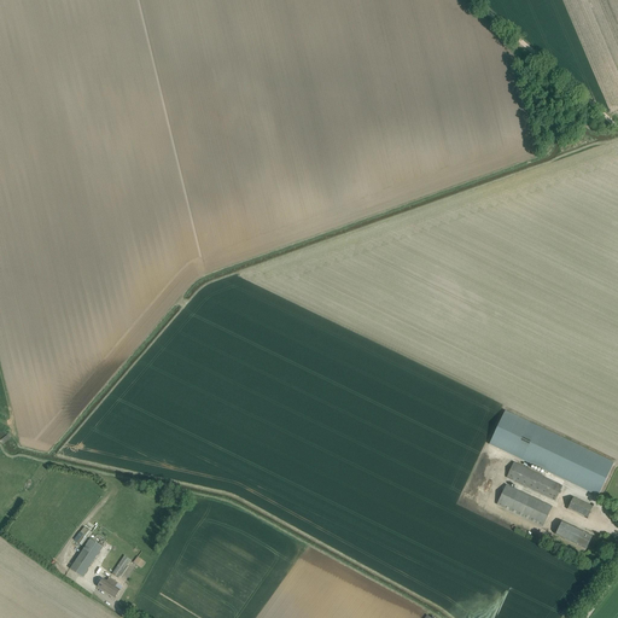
[(507,406),(491,439),(600,490),(616,456),(507,406)]
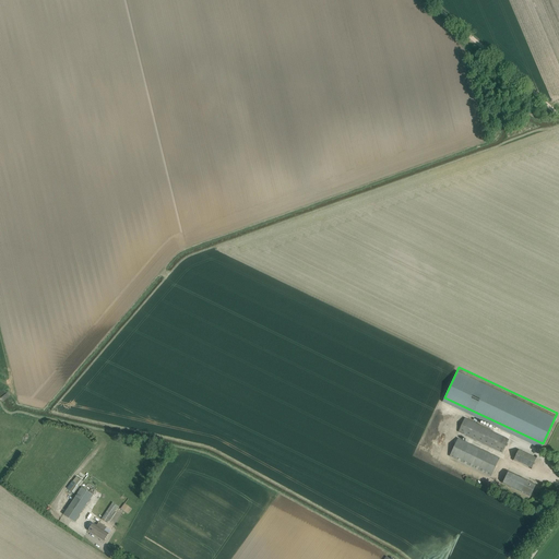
[(459,432),(502,453),(509,439),(465,418),(459,432)]
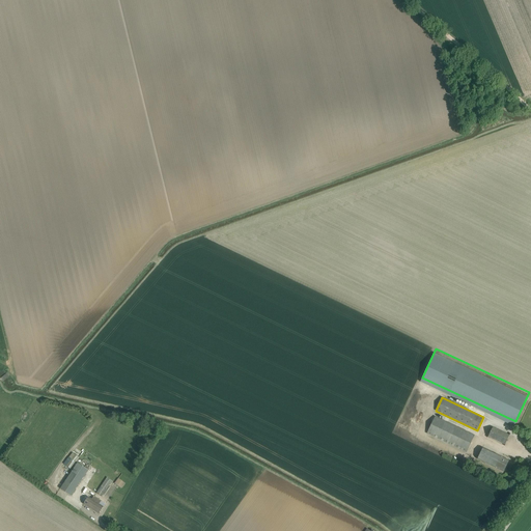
[(467,452),(475,436),(436,416),(427,434),(467,452)]
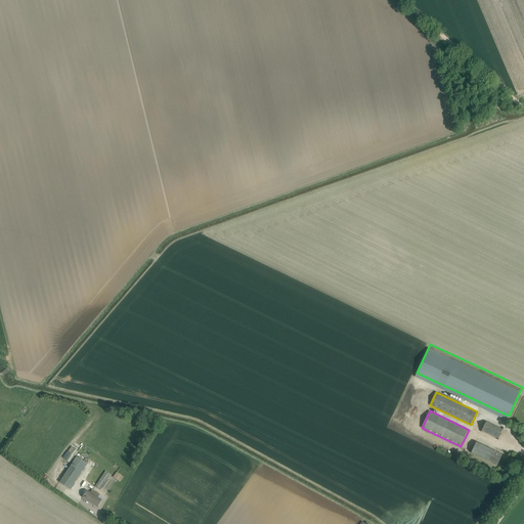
[(505,425),(488,418),(482,431),(497,438),(505,425)]
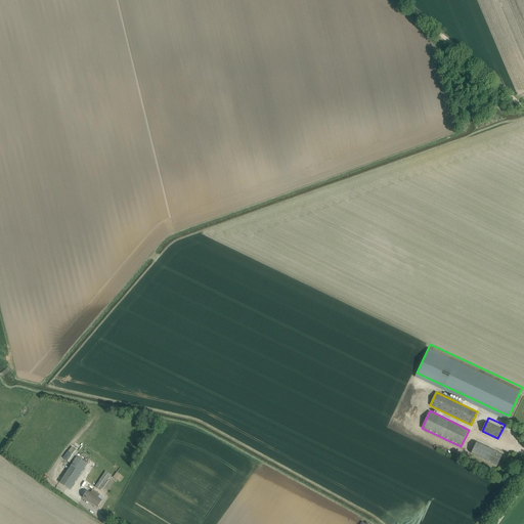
[(503,454),(477,442),(471,453),(496,466),(503,454)]
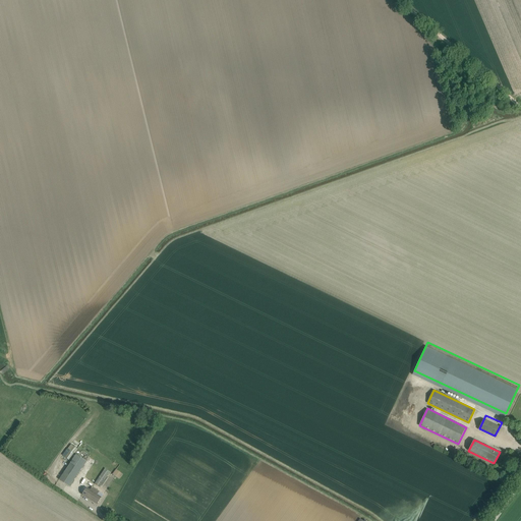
[(70,450),(65,457),(69,460),(77,449),(71,445),(68,449),(70,450)]
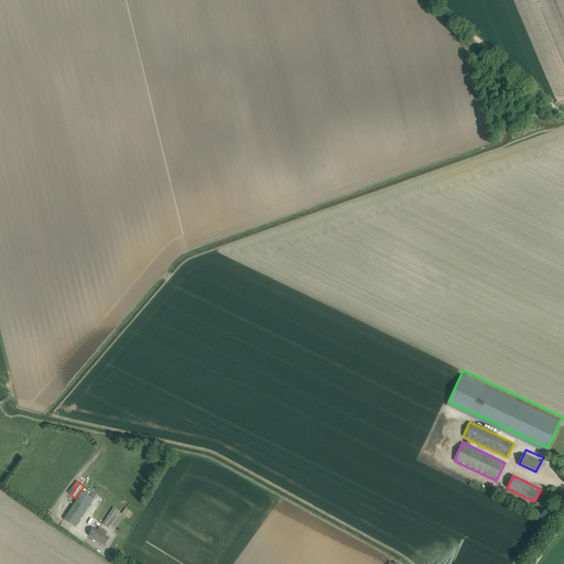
[(65,520),(75,527),(94,499),(84,492),(65,520)]
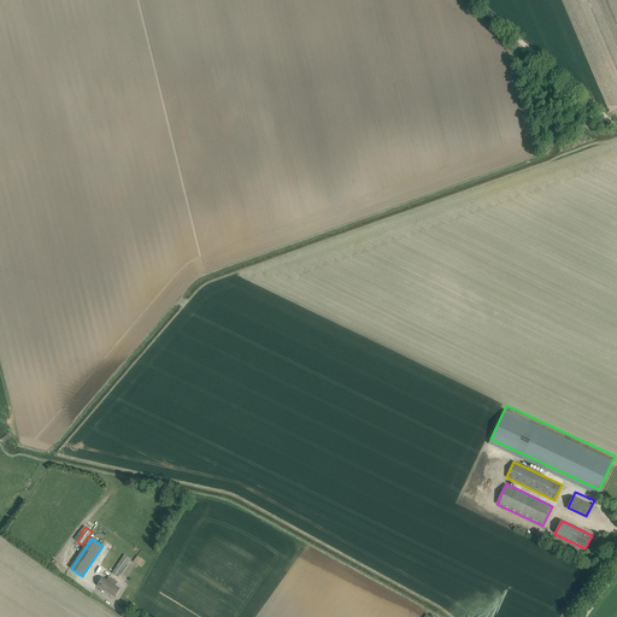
[(130,559),(124,554),(112,573),(118,577),(130,559)]
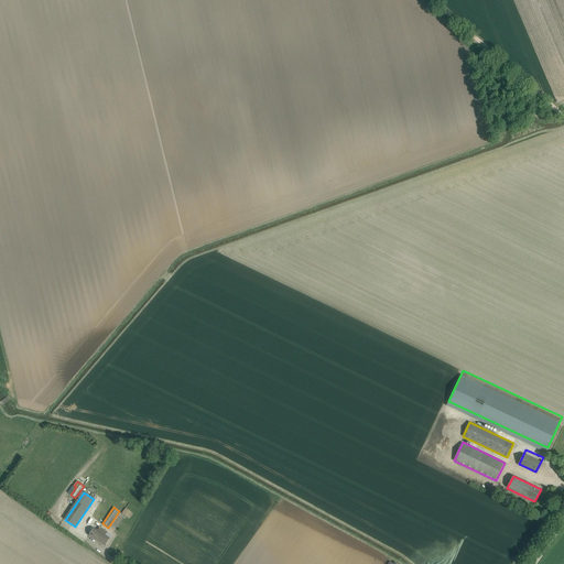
[(122,513),(126,517),(130,519),(133,513),(130,511),(126,508),(122,513)]
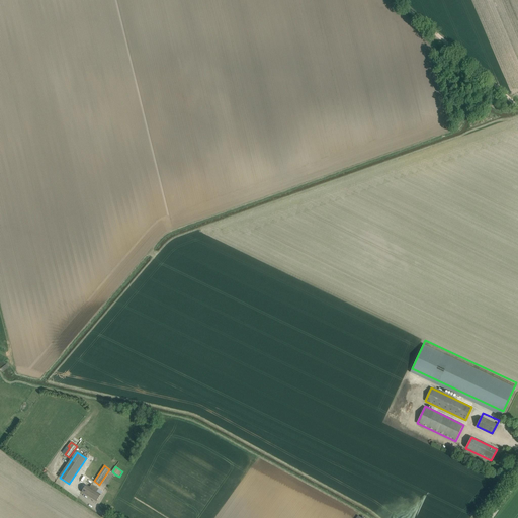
[(99,489),(92,484),(90,488),(86,485),(82,492),(97,501),(101,495),(97,492),(99,489)]
